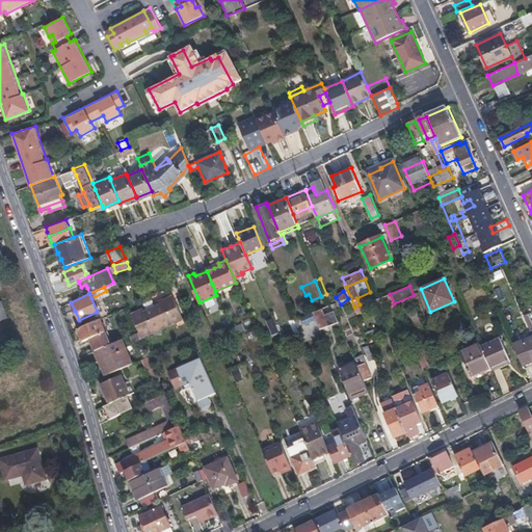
[(179,308),(174,295),(160,301),(161,304),(145,312),(144,309),(133,314),(143,337),(184,319),(179,308)]
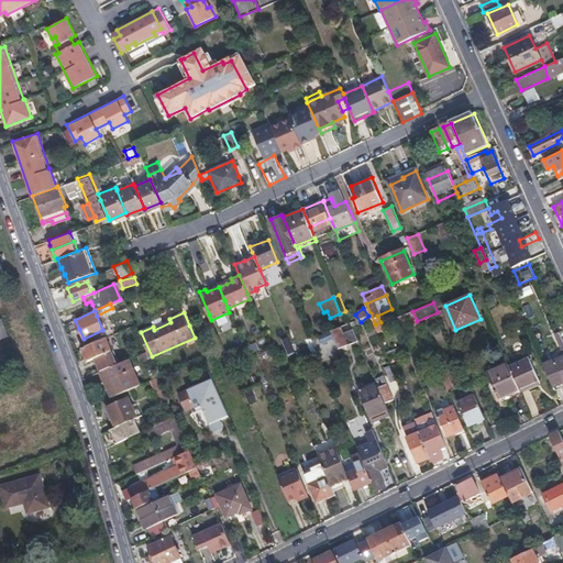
[(357,340),(350,322),(331,330),(339,349),(357,340)]
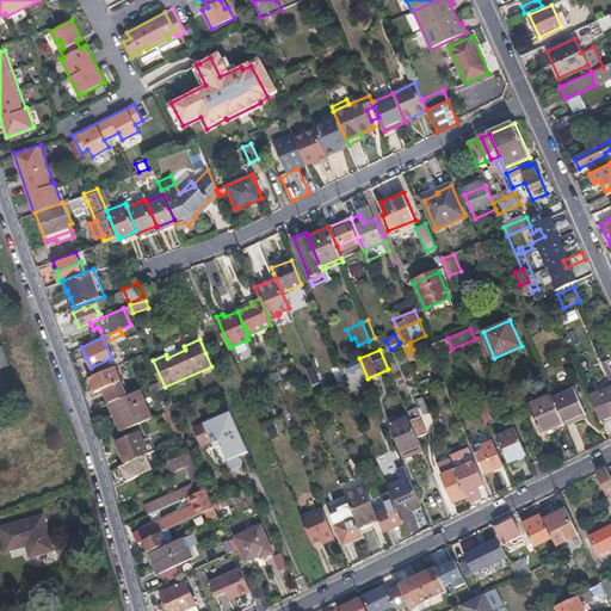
[(93,384),(97,390),(102,389),(121,380),(115,365),(91,377),(93,384)]
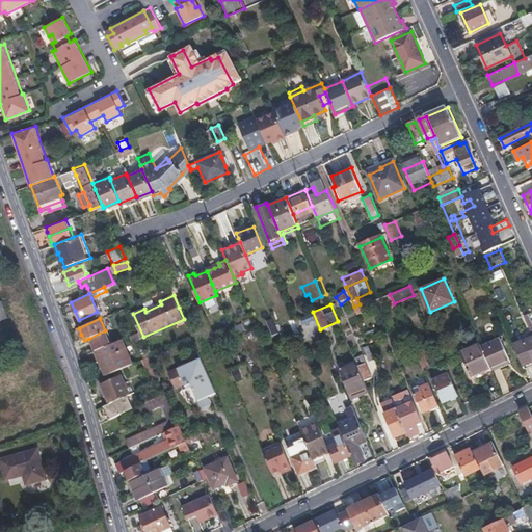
[(88,339),(94,350),(110,343),(105,330),(88,339)]
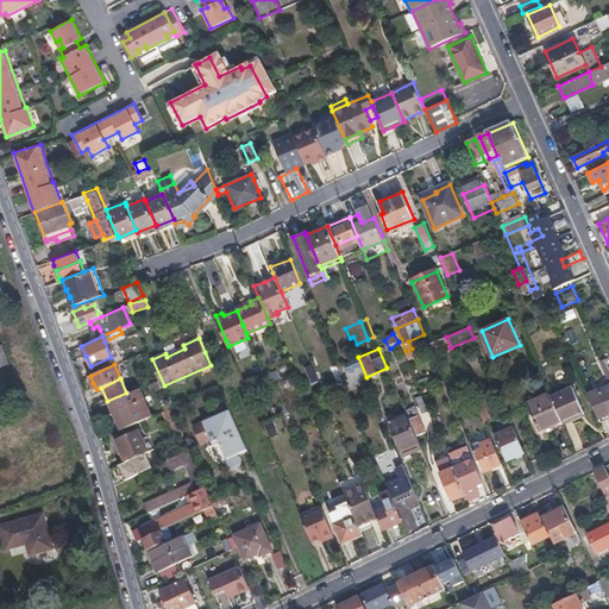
[(154,389),(162,385),(158,378),(150,382),(154,389)]
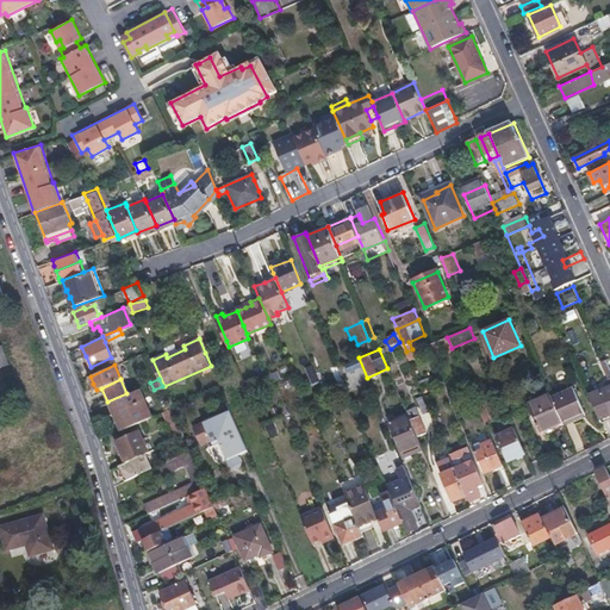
[(423,390),(431,385),(429,380),(419,383),(421,386),(423,390)]
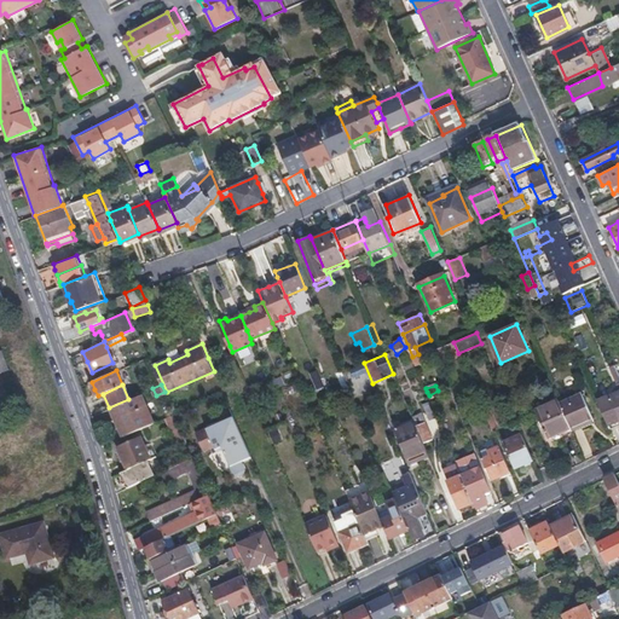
[(571,428),(593,418),(582,392),(559,401),(571,428)]
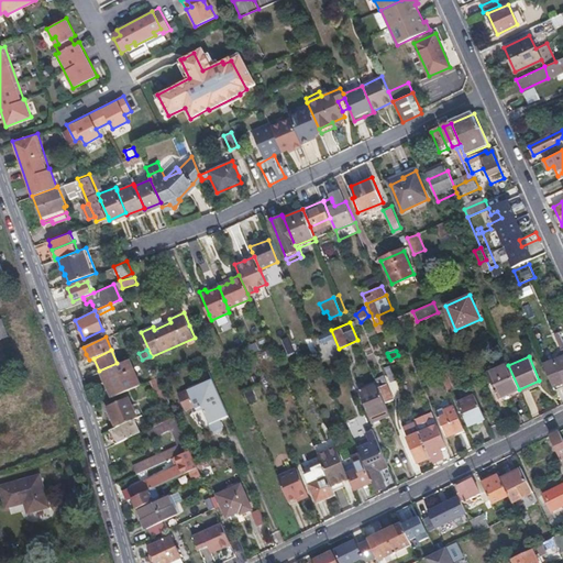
[(117,363),(99,371),(105,383),(111,396),(140,383),(129,357),(117,363)]
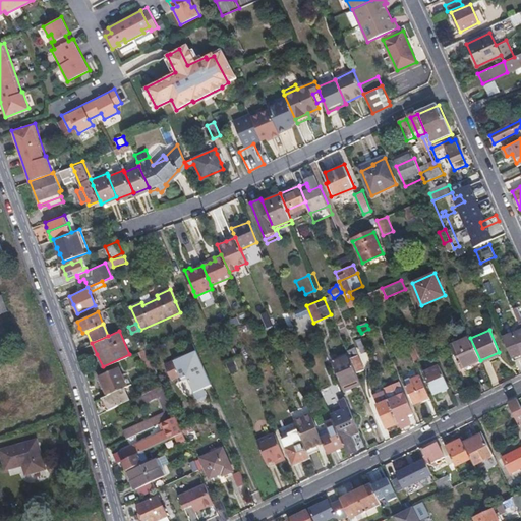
[(513,361),(520,357),(520,355),(513,337),(511,332),(502,336),(513,361)]
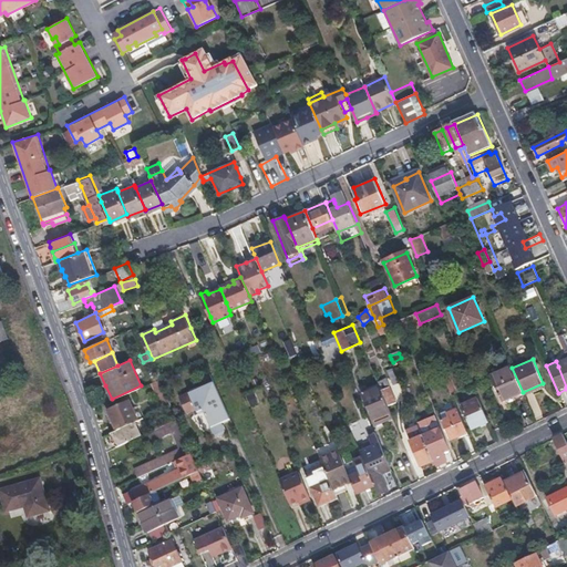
[(497,403),(523,392),(512,368),(511,366),(486,375),(497,403)]
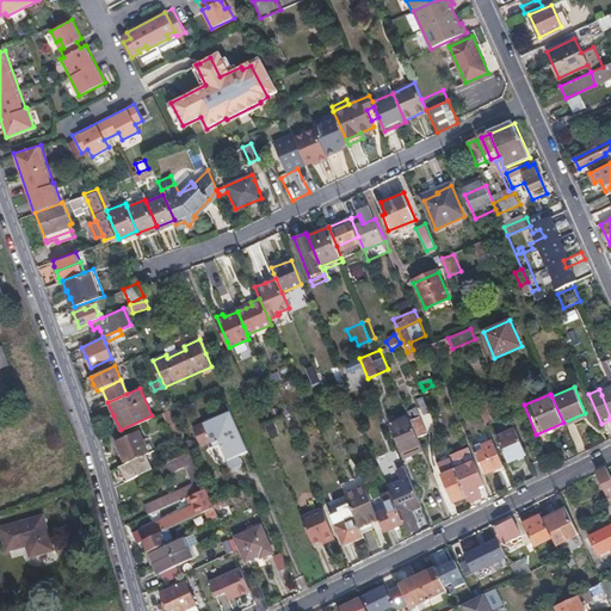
[(425,415),(433,413),(426,396),(419,400),(425,415)]
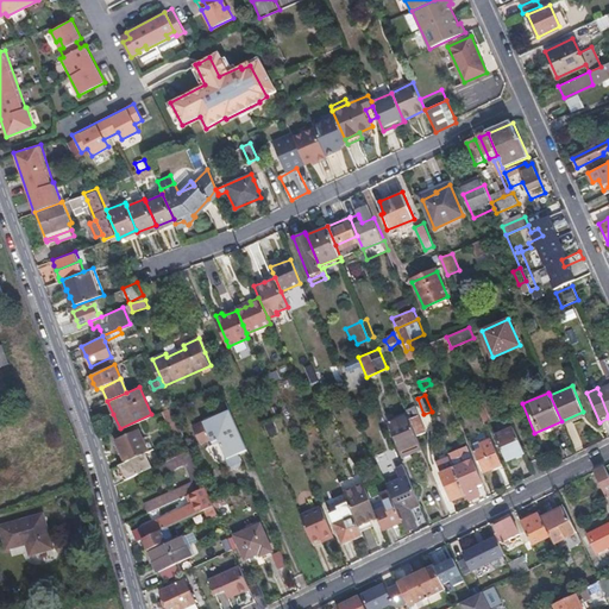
[(183,434),(171,408),(170,406),(162,409),(175,438),(183,434)]
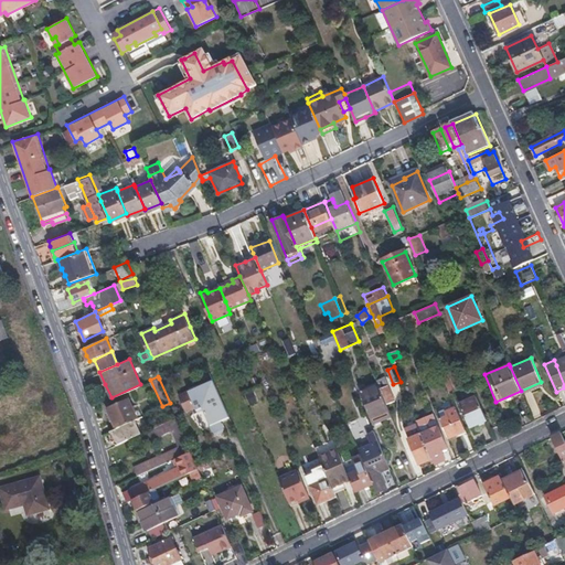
[(217,419),(230,414),(213,379),(179,394),(187,411),(194,406),(195,409),(202,407),(212,430),(216,430),(220,429),(221,427),(217,419)]
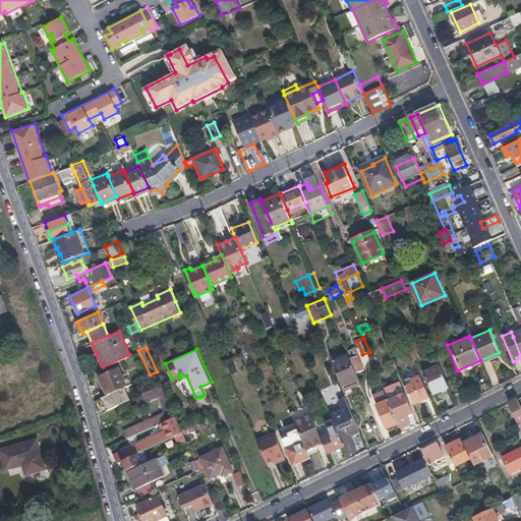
[(354,350),(347,352),(348,354),(355,372),(362,370),(354,350)]
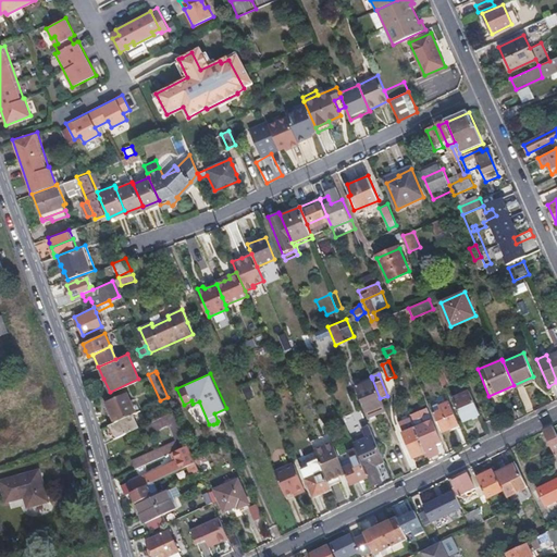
[(370,418),(385,411),(380,398),(372,379),(356,385),(370,418)]
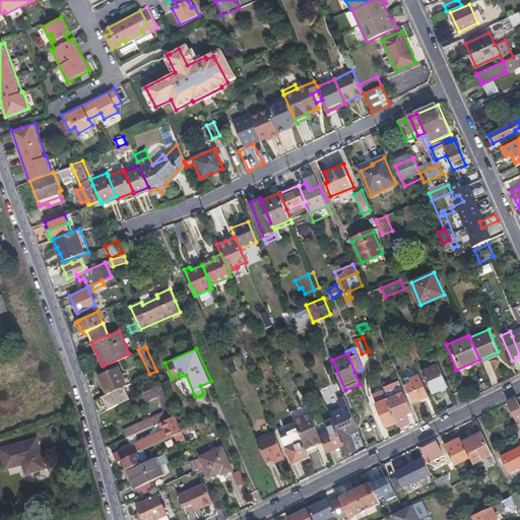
[(433,394),(448,387),(438,365),(424,372),(433,394)]
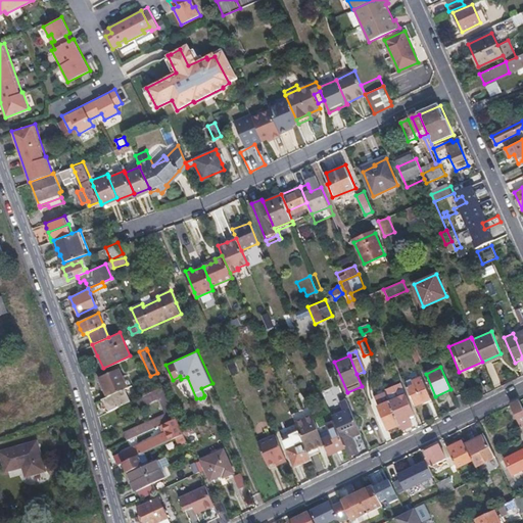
[(124,388),(127,387),(124,381),(119,369),(98,378),(101,386),(105,396),(124,388)]
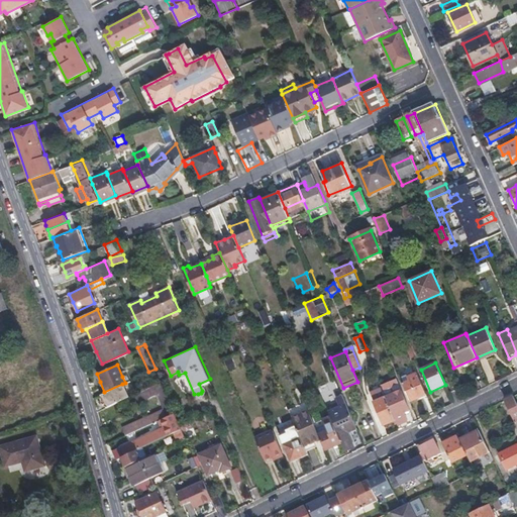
[(403,384),(410,401),(425,394),(416,372),(406,377),(408,382),(403,384)]
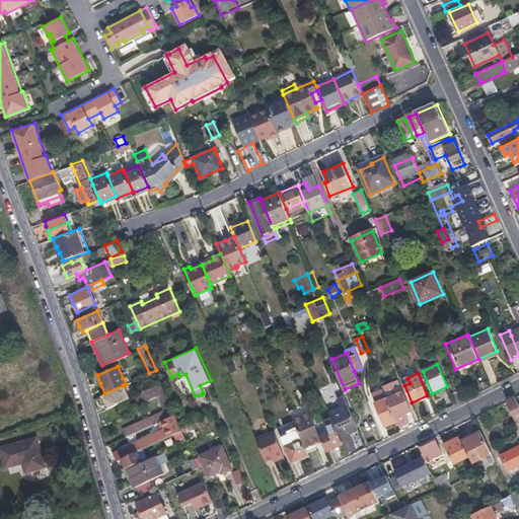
[(123,430),(126,436),(158,421),(160,420),(174,414),(164,389),(161,383),(136,395),(140,403),(159,395),(166,411),(123,430)]
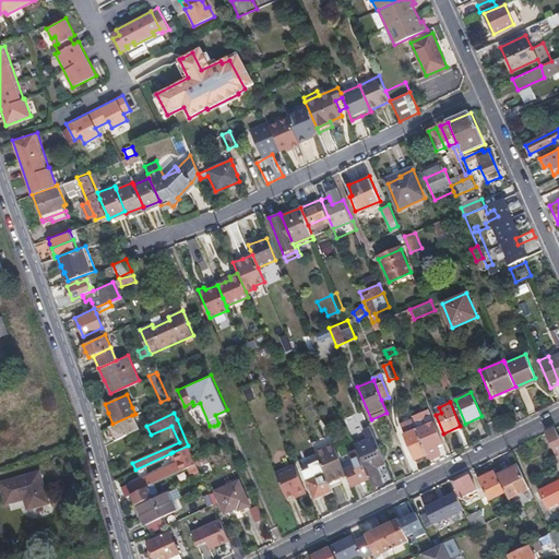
[(356,414),(346,418),(353,436),(363,432),(356,414)]
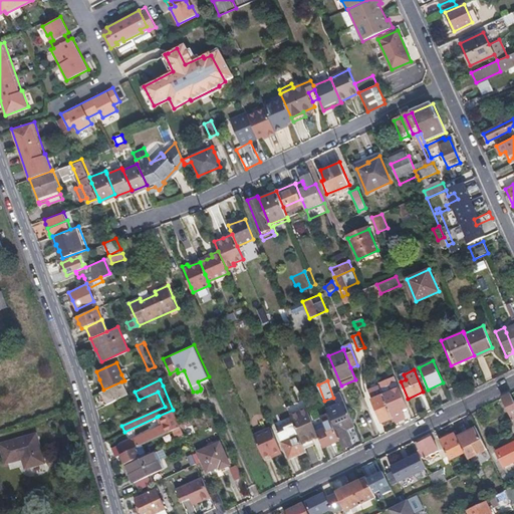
[(101,399),(104,406),(127,395),(121,381),(103,390),(98,392),(101,399)]
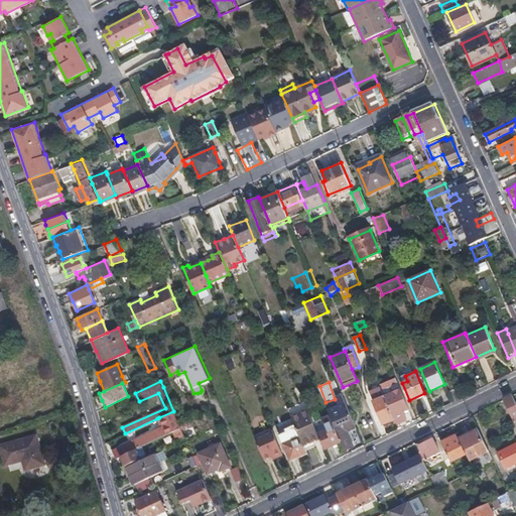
[(395,419),(389,403),(386,396),(382,387),(371,392),(384,424),(395,419)]
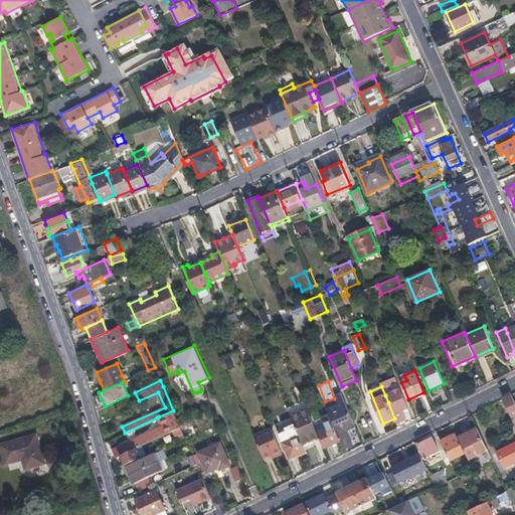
[(385,395),(388,402),(398,398),(403,410),(407,408),(399,389),(385,395)]
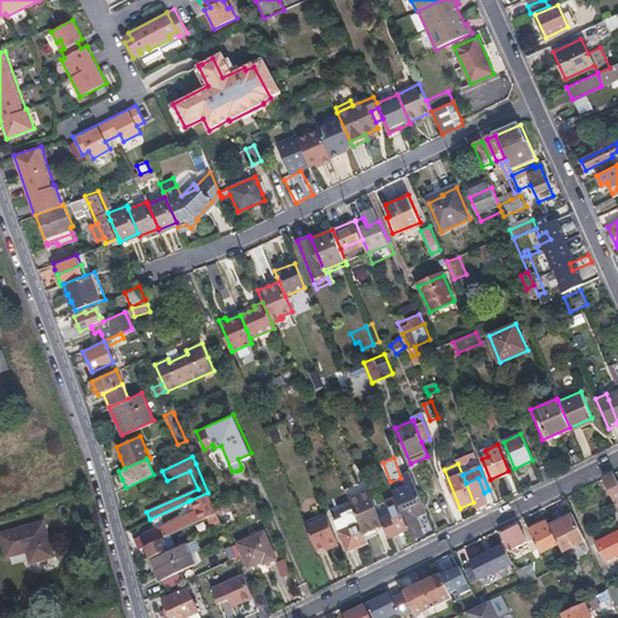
[(408,531),(412,538),(419,535),(412,519),(426,512),(417,488),(409,471),(401,474),(407,487),(392,491),(395,499),(408,531)]
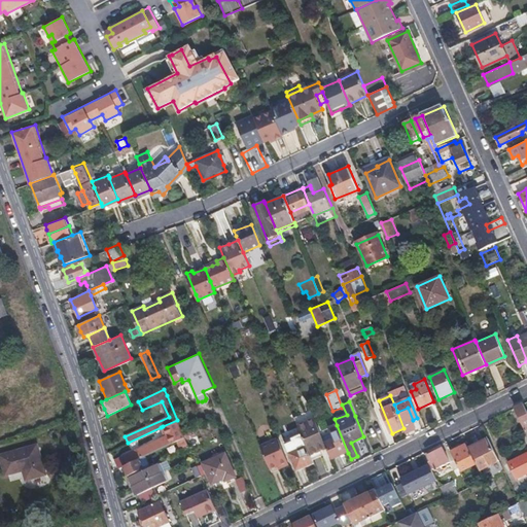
[(526,438),(526,411),(523,403),(516,408),(526,431),(526,433),(523,435),(524,441),(526,438)]
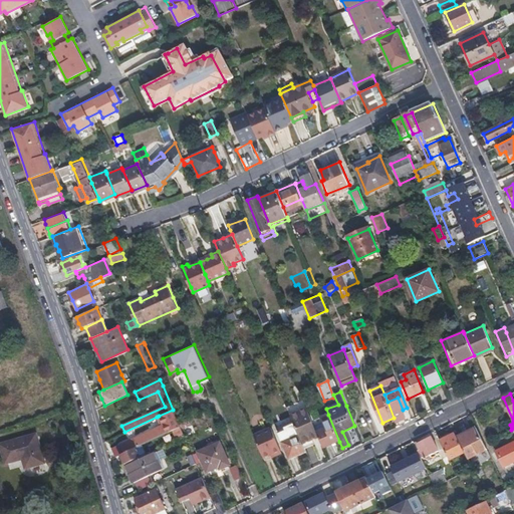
[(394,418),(396,422),(406,418),(403,410),(398,398),(388,402),(394,418)]
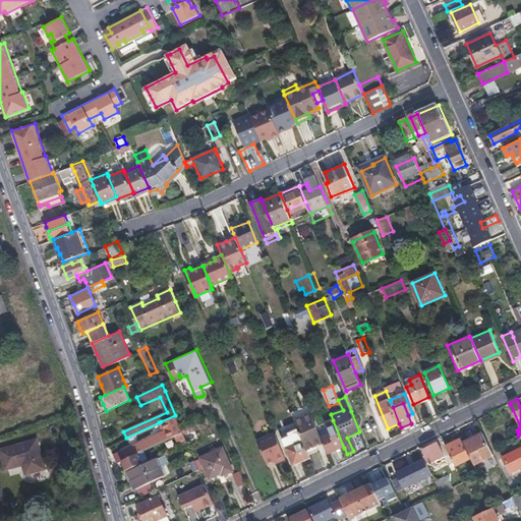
[(310,414),(294,421),(303,442),(306,450),(323,444),(316,427),(310,414)]
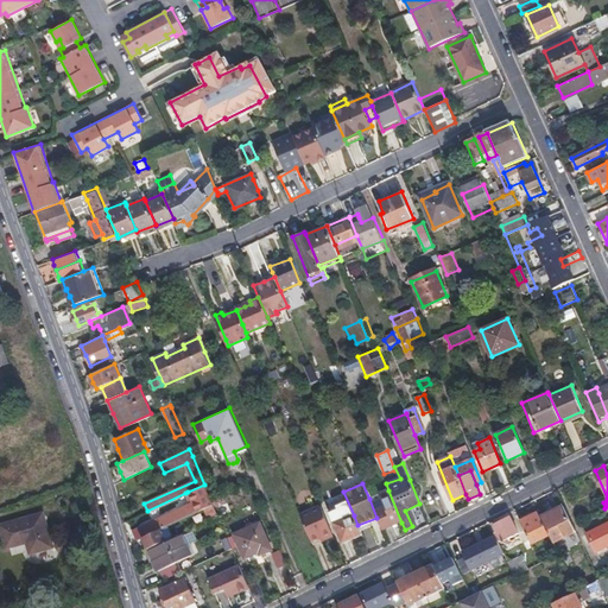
[(213,504),(210,496),(204,485),(188,492),(192,504),(189,505),(140,526),(145,536),(157,530),(169,524),(206,507),(213,504)]
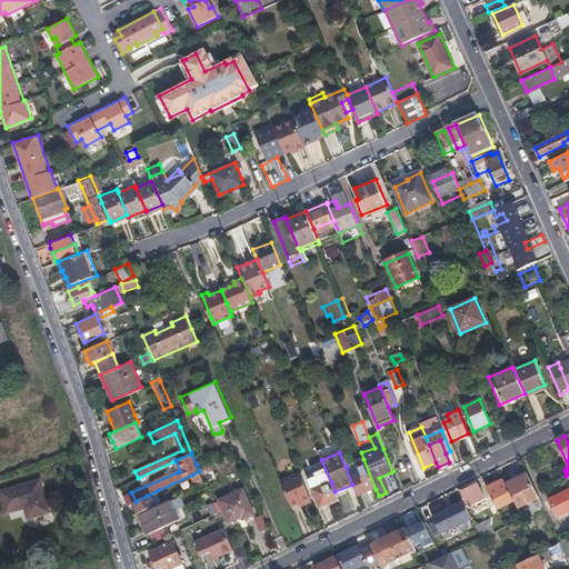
[(352,485),(358,497),(376,489),(363,459),(346,467),(352,485)]
